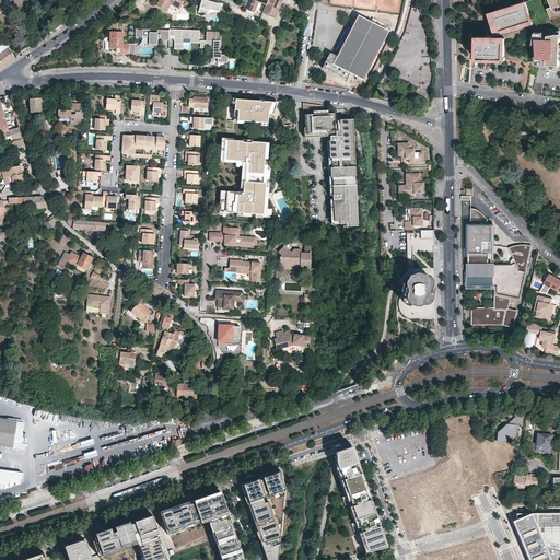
[(184,0),(158,0),(156,4),(167,11),(171,3),(179,9),(184,0)]
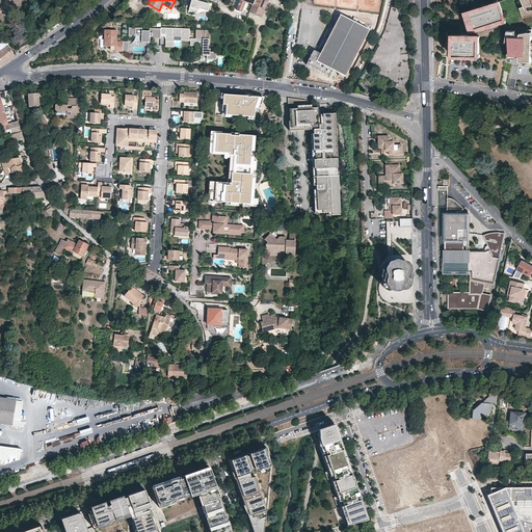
[(210,3),(197,0),(190,0),(188,10),(196,12),(200,9),(207,10),(210,3)]
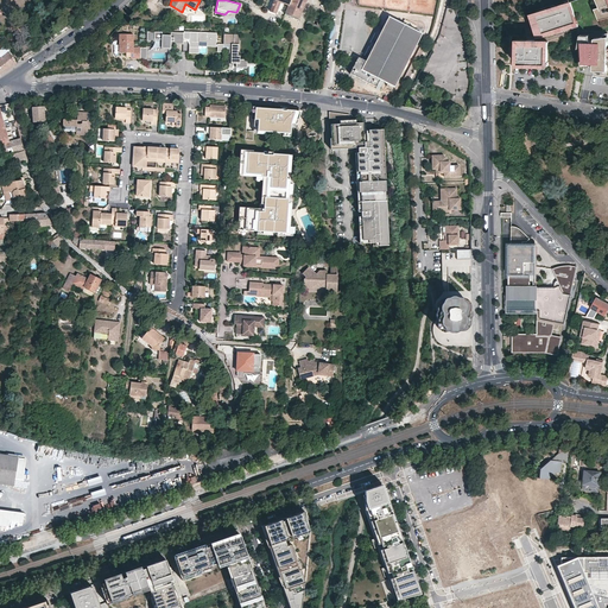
[(274,0),(271,10),(277,12),(282,1),(289,4),(284,13),(299,19),(306,1),(306,0),(274,0)]
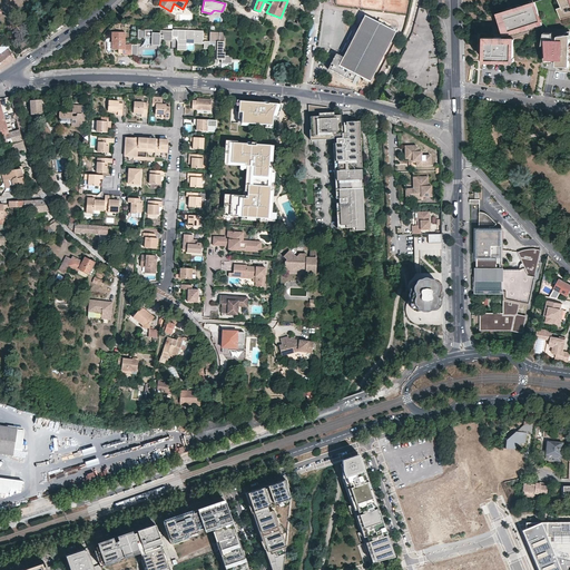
[(569,0),(559,0),(561,7),(562,9),(558,11),(561,18),(569,16),(569,0)]
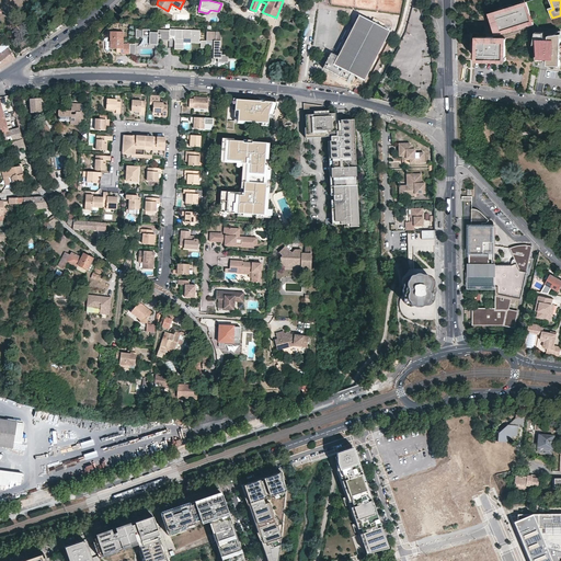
[(533,21),(527,1),(524,2),(518,4),(506,8),(497,11),(490,13),(496,33),(505,31),(504,29),(507,27),(510,31),(521,27),(521,25),(528,23),(533,21)]
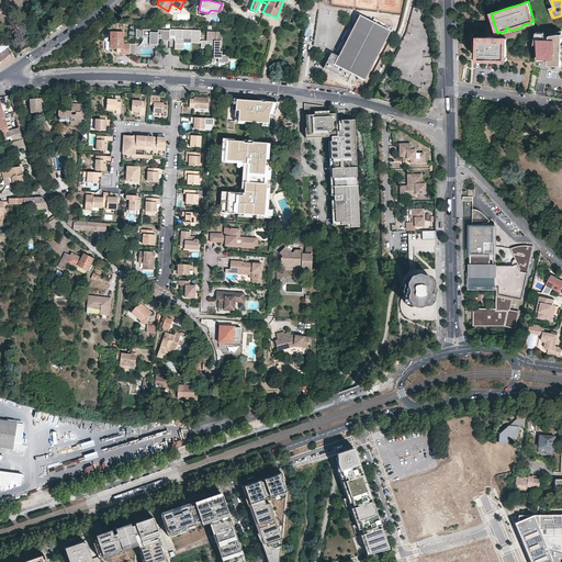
[(389,30),(358,14),(338,55),(330,52),(323,66),(347,78),(350,72),(363,79),(389,30)]
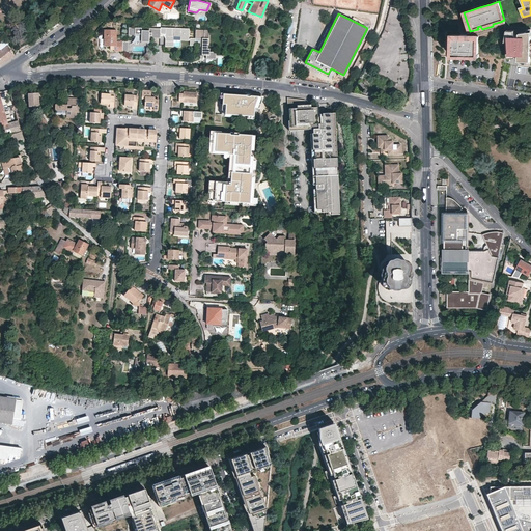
[(161,37),(161,27),(149,27),(149,29),(141,29),(142,27),(129,26),(129,34),(135,34),(135,33),(141,33),(141,34),(141,40),(149,40),(149,39),(149,36),(151,36),(161,37)]
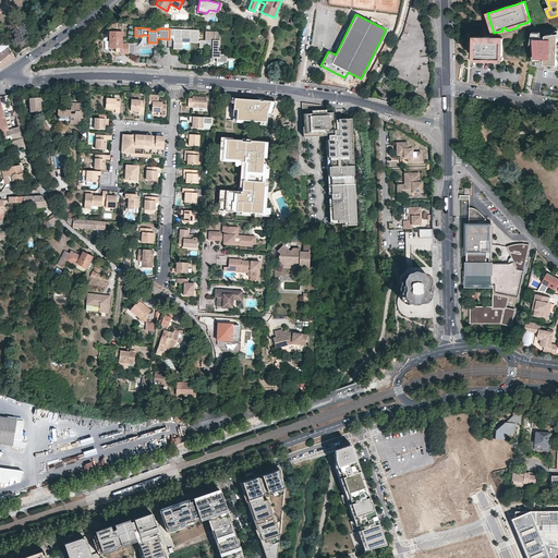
[(183,40),(198,41),(199,28),(174,27),(173,46),(182,47),(183,40)]
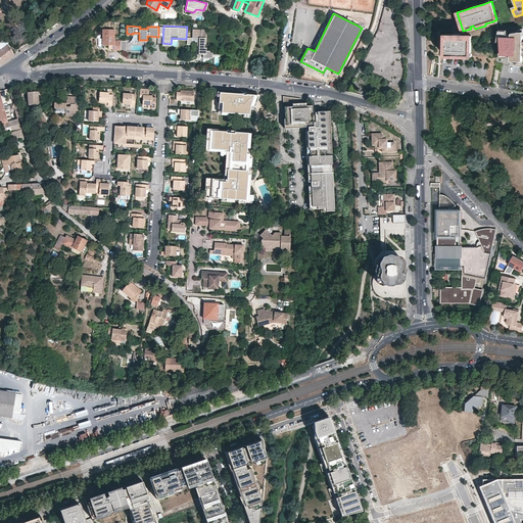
[(112,48),(121,49),(121,39),(114,39),(115,28),(102,28),(102,43),(112,44),(112,48)]
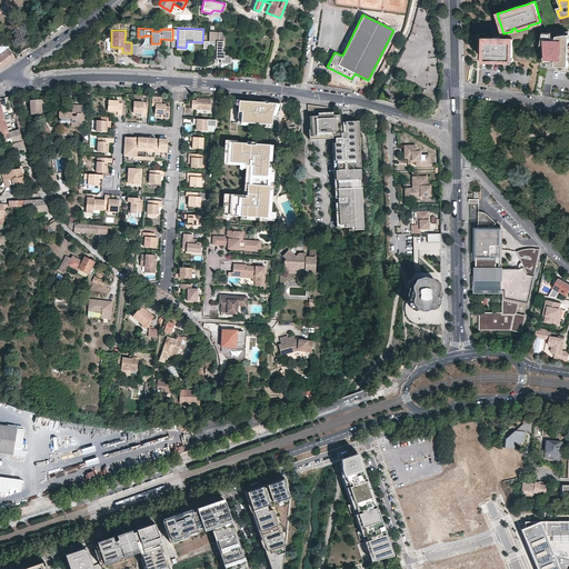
[(210,30),(210,40),(215,40),(215,48),(217,49),(217,58),(221,58),(221,61),(231,62),(231,55),(225,53),(225,51),(222,51),(222,46),(223,46),(225,35),(219,35),(219,31),(210,30)]
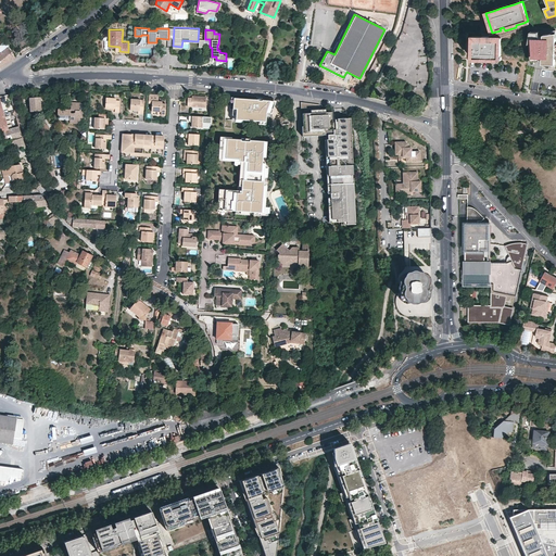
[(530,35),(529,43),(530,43),(531,52),(534,52),(534,61),(540,60),(540,59),(543,59),(543,61),(555,61),(555,58),(555,43),(555,40),(555,37),(552,37),(552,34),(543,35),(543,37),(539,37),(539,35),(530,35)]
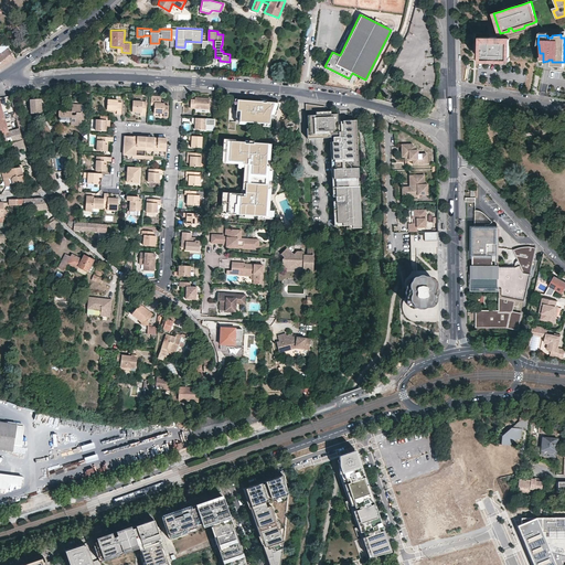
[(509,57),(510,39),(497,39),(497,36),(480,36),(480,60),(497,60),(509,61),(509,57)]
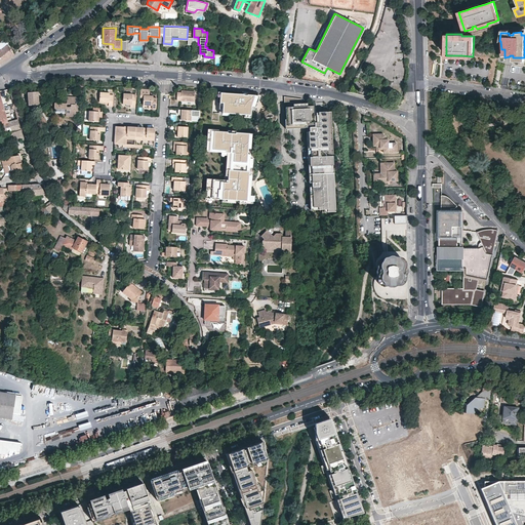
[(6,61),(14,54),(7,44),(0,49),(0,65),(5,62),(6,61)]
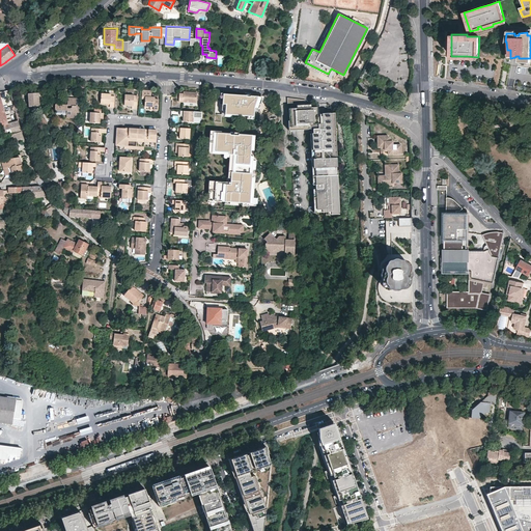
[(150,106),(155,106),(154,109),(159,109),(159,99),(156,98),(156,96),(151,95),(151,90),(143,89),(143,98),(146,98),(145,105),(150,106)]
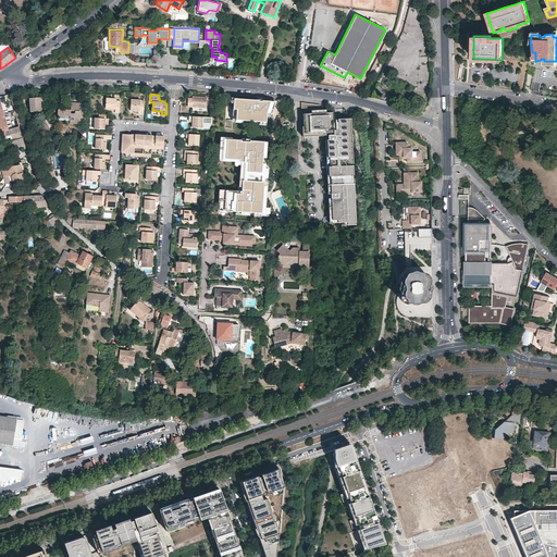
[(276,100),(232,96),(231,108),(234,108),(232,132),(269,134),(270,116),(276,100)]
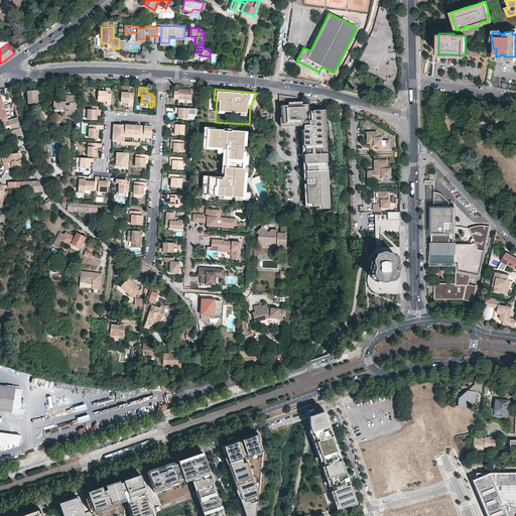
[(106,102),(110,103),(111,93),(107,92),(107,91),(98,90),(97,99),(107,99),(106,102)]
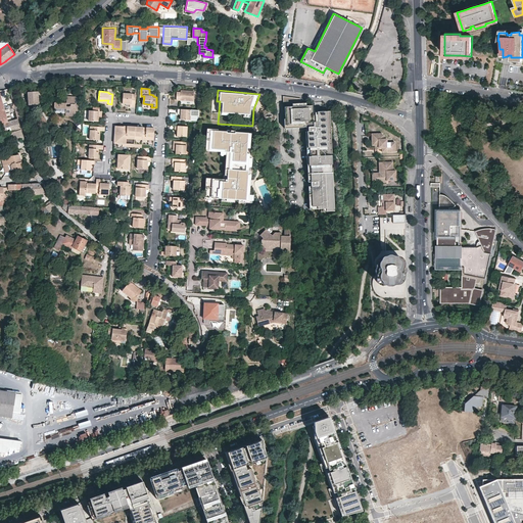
[(176,100),(193,101),(194,92),(179,91),(179,92),(176,92),(176,100)]
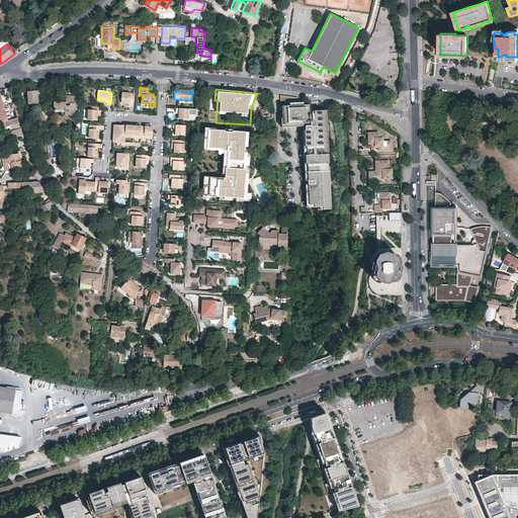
[(0,123),(2,133),(20,127),(18,117),(7,119),(0,91),(0,123)]
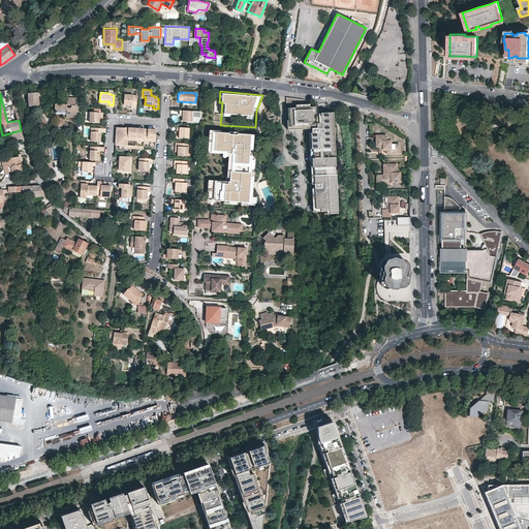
[(29,106),(38,105),(38,93),(28,93),(29,106)]
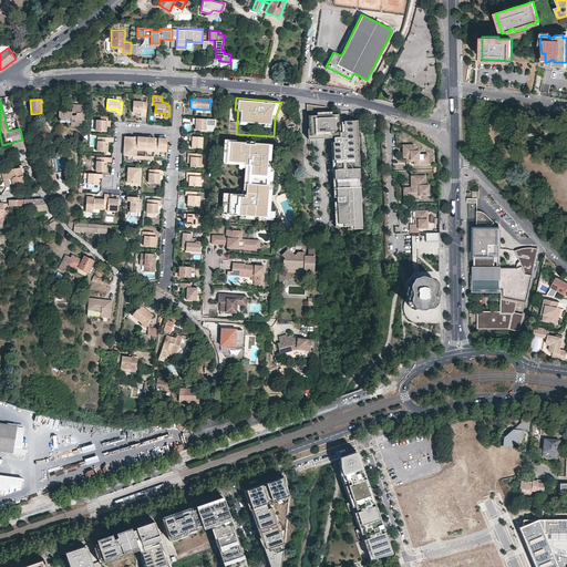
[(140,111),(140,114),(145,115),(146,101),(133,100),(132,111),(135,111),(140,111)]
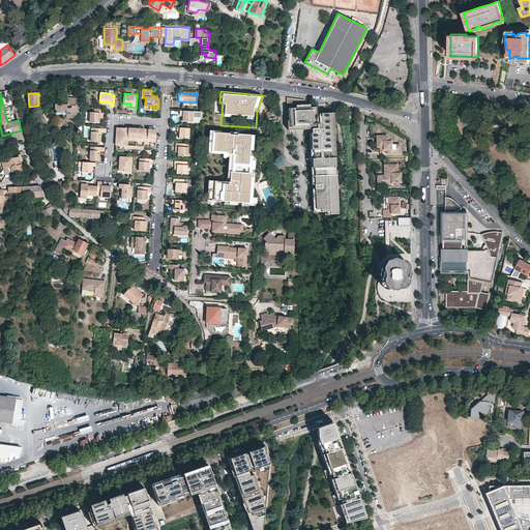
[(76,105),(71,105),(71,111),(67,111),(66,118),(79,118),(80,105),(76,105)]
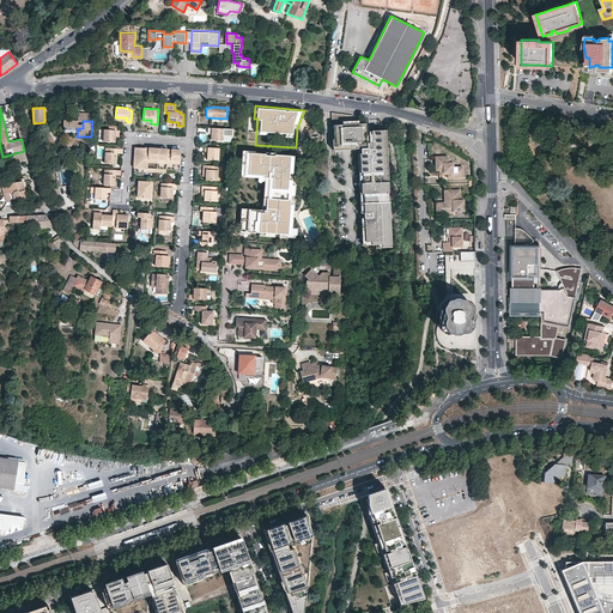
[(343,125),(333,126),(335,151),(359,150),(359,155),(360,155),(363,213),(364,213),(365,246),(378,244),(388,244),(387,226),(387,217),(383,134),(381,134),(374,134),(370,134),(370,132),(369,132),(369,134),(366,135),(366,123),(359,125),(343,125)]
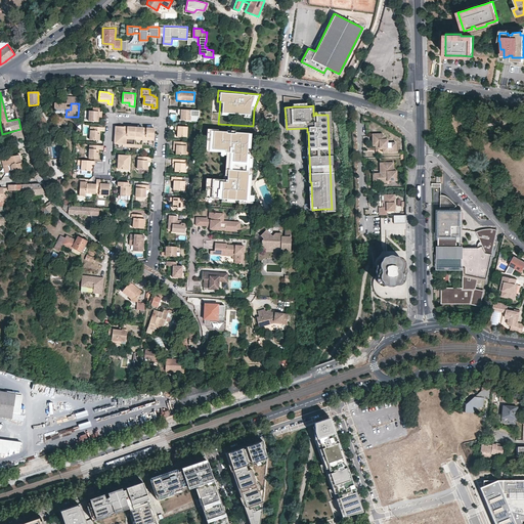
[(86,120),(96,121),(96,114),(98,114),(99,111),(87,110),(86,120)]
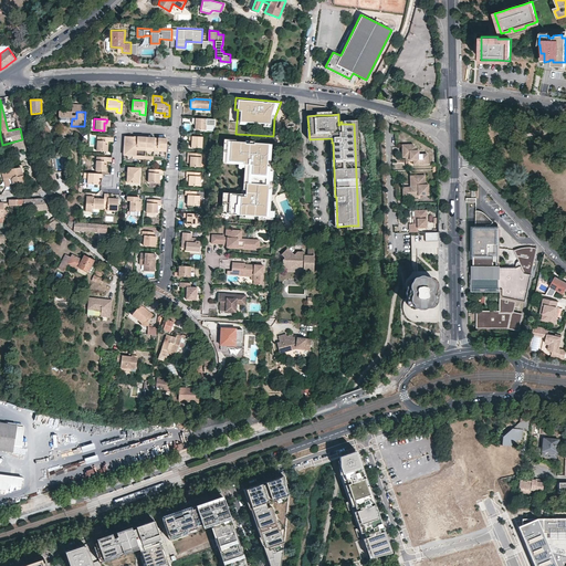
[(195,130),(206,132),(206,122),(192,121),(191,125),(196,125),(195,130)]
